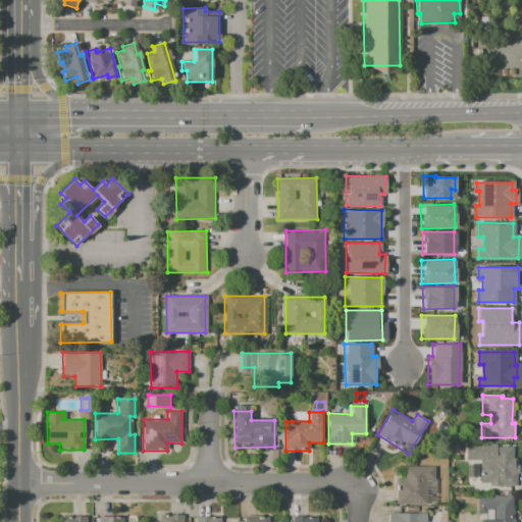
[(309,421),(292,421),(292,412),(309,412),(309,421)]
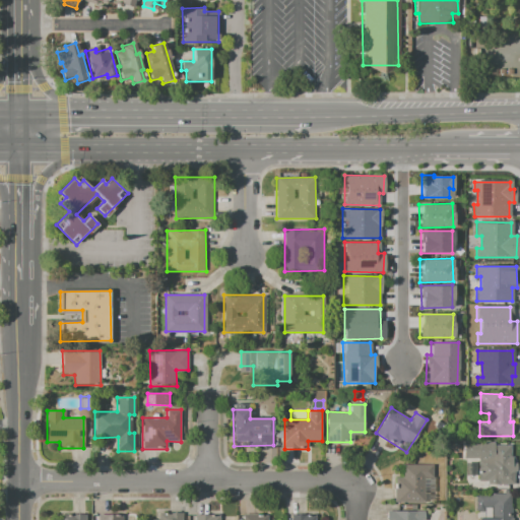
[(463,442),(494,442),(494,445),(510,445),(510,457),(513,457),(513,463),(516,463),(516,472),(514,472),(514,484),(486,484),(486,481),(476,481),(476,458),(463,458),(463,442)]
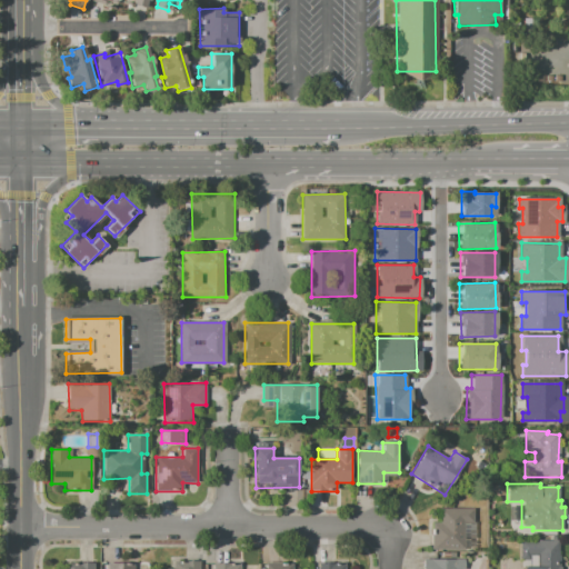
[(438,509),(473,509),(475,549),(432,550),(431,526),(439,525),(438,509)]
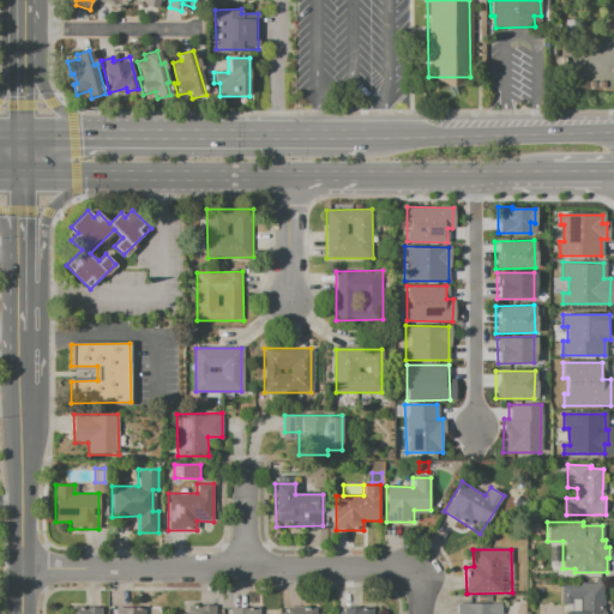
[(560,583),(603,583),(603,613),(565,613),(565,611),(581,611),(581,597),(571,597),(571,605),(560,605),(560,583)]
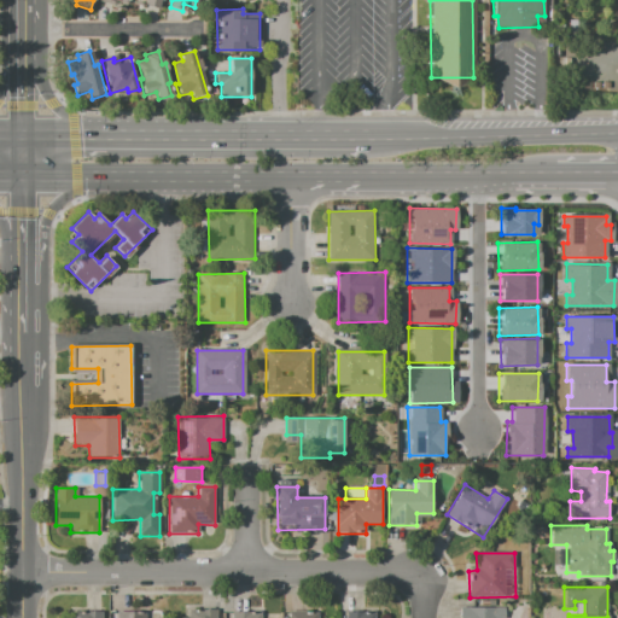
[(460,617),(460,606),(505,606),(505,617),(460,617)]
